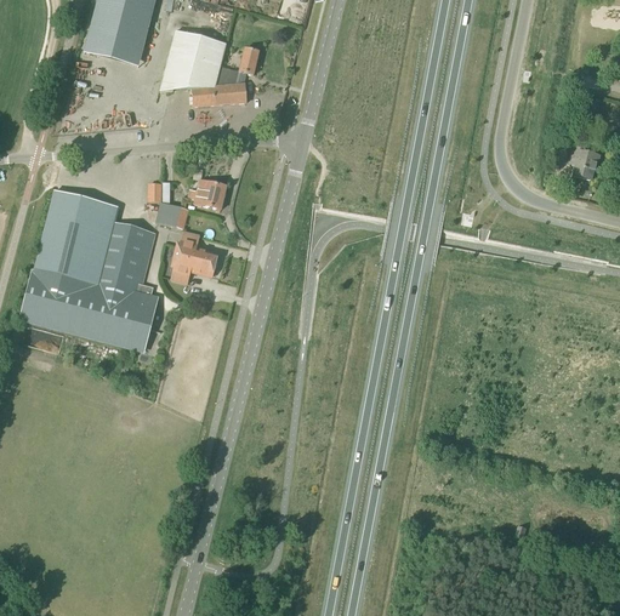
[(96,0),(84,51),(138,66),(154,0),(96,0)]
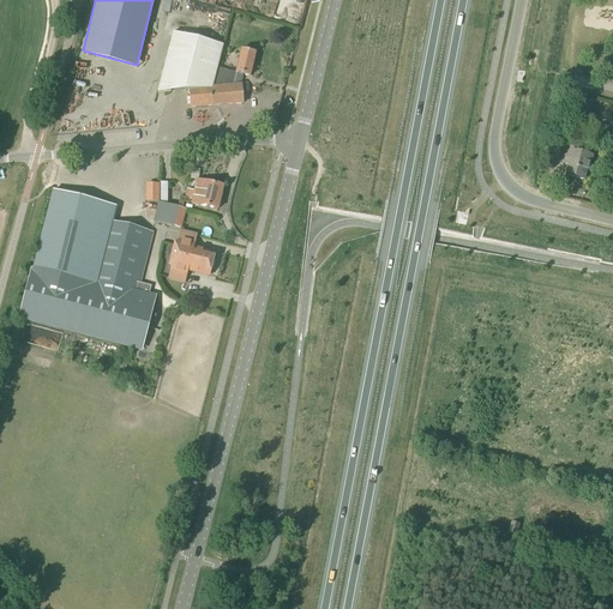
[(196,0),(194,6),(204,10),(206,2),(199,0),(196,0)]
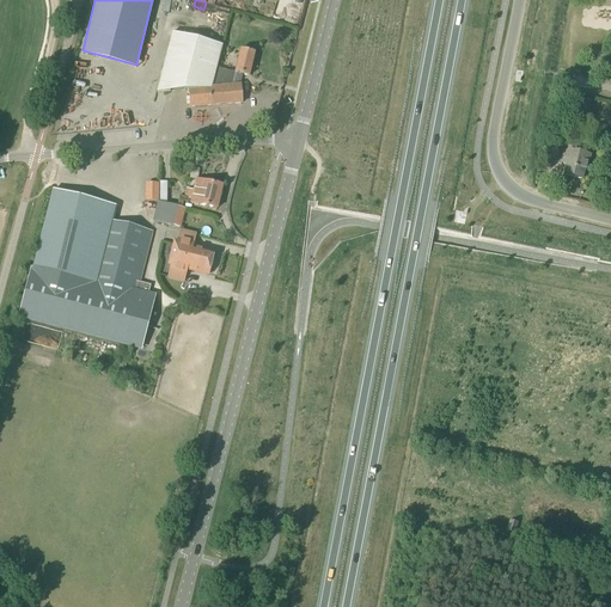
[(236,69),(218,65),(222,42),(172,30),(158,89),(189,86),(190,104),(243,99),(242,83),(238,81),(240,71),(250,73),(256,49),(242,47),(236,69)]
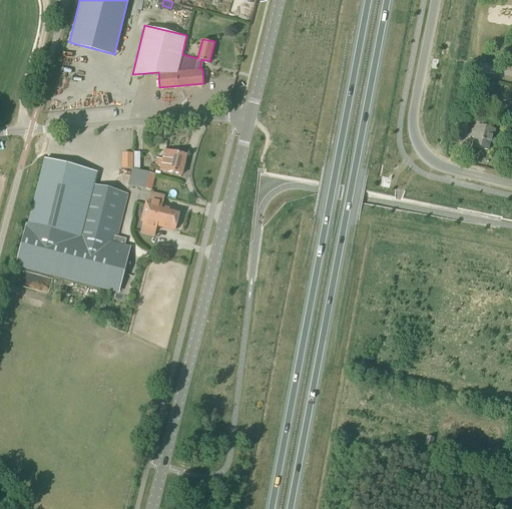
[(74,55),(71,64),(81,67),(84,58),(74,55)]
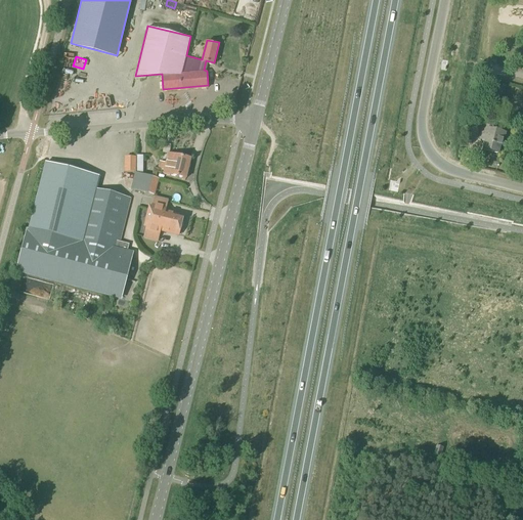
[(503,142),(506,130),(492,126),(494,119),(484,117),(480,134),(486,135),(484,145),(498,149),(500,141),(503,142)]
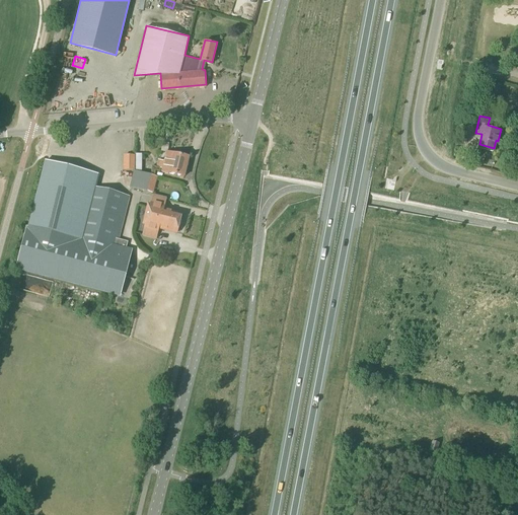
[(180,153),(166,149),(164,158),(158,157),(156,165),(162,166),(162,169),(185,174),(190,155),(188,154),(188,153),(187,151),(182,150),(181,151),(180,153)]
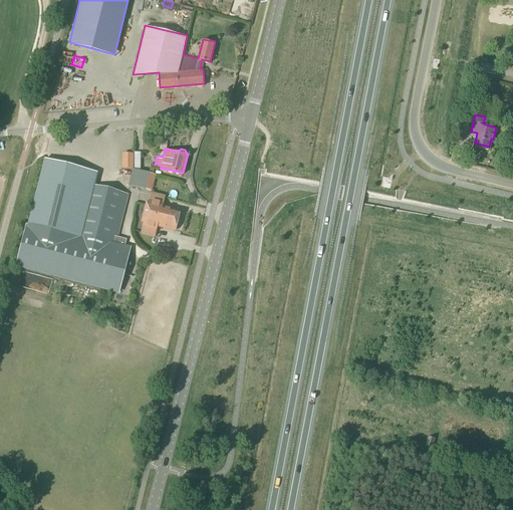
[(134,152),(133,152),(133,167),(130,179),(129,183),(140,186),(153,190),(157,173),(141,168),(141,150),(134,150),(134,152)]
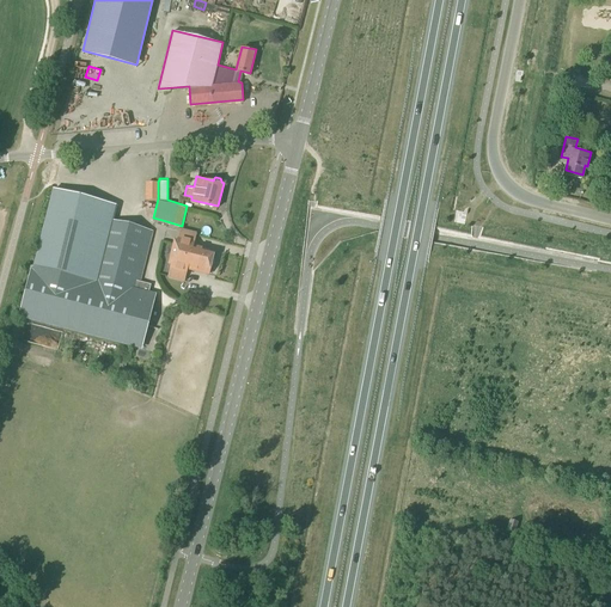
[(158,181),(146,181),(146,198),(158,198),(158,181)]
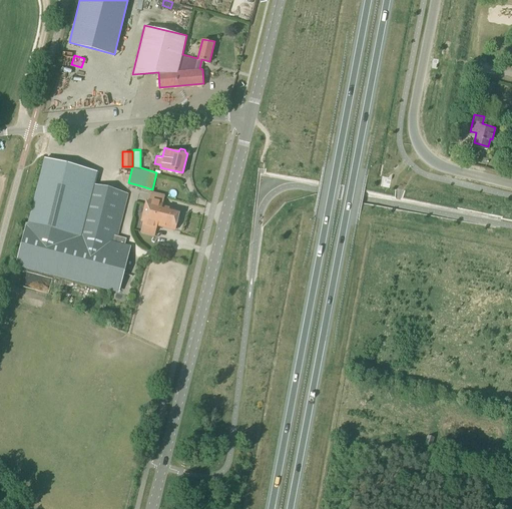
[(118,233),(129,190),(95,182),(99,169),(44,155),(28,219),(27,219),(16,265),(112,290),(119,292),(131,243),(125,242),(127,235),(118,233)]
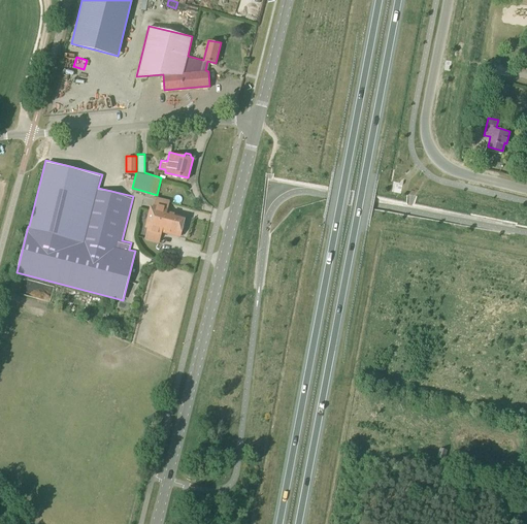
[(168,206),(170,199),(156,195),(154,202),(152,202),(144,229),(146,230),(144,237),(160,241),(162,229),(180,234),(186,215),(167,209),(168,206)]
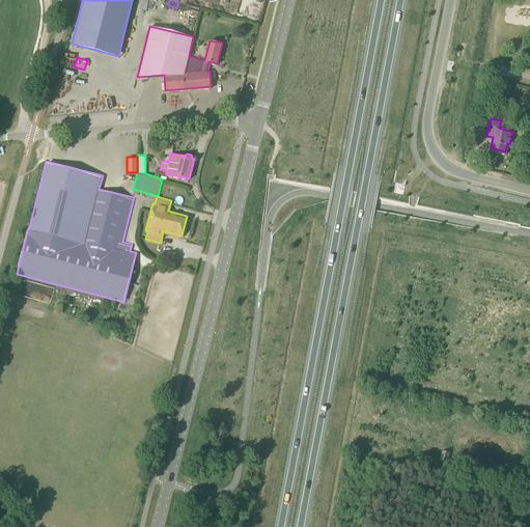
[(443,448),(441,458),(447,460),(449,450),(443,448)]
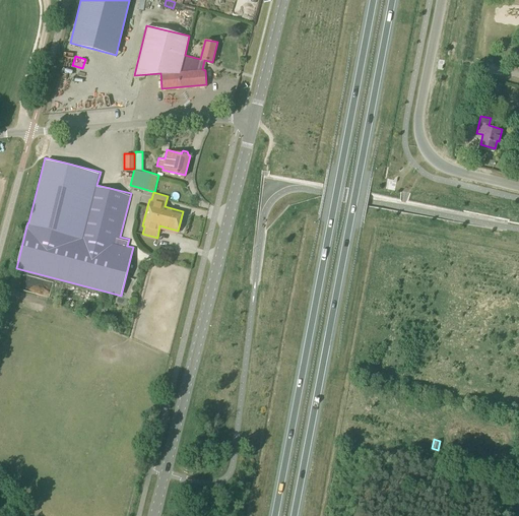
All buildings are outlined.
